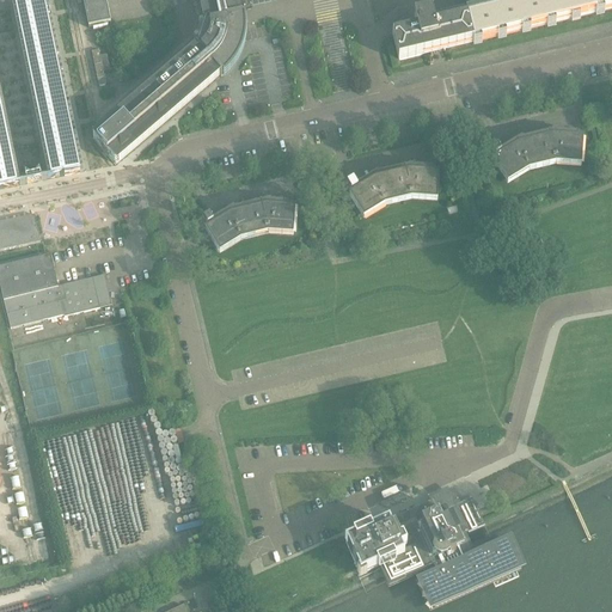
[(43,0),(13,0),(51,179),(80,173),(43,0)]
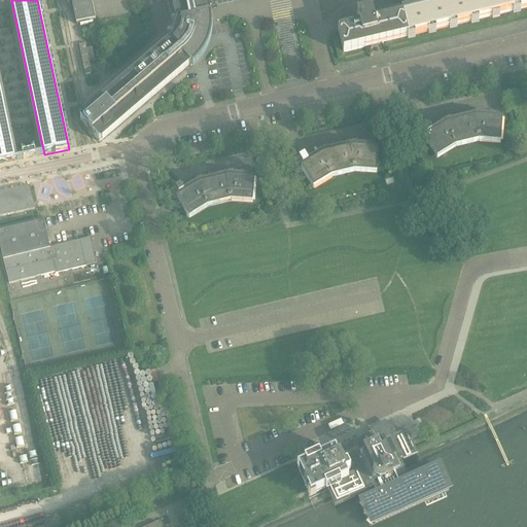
[(526,0),(465,0),(401,15),(407,37),(526,8),(526,0)]
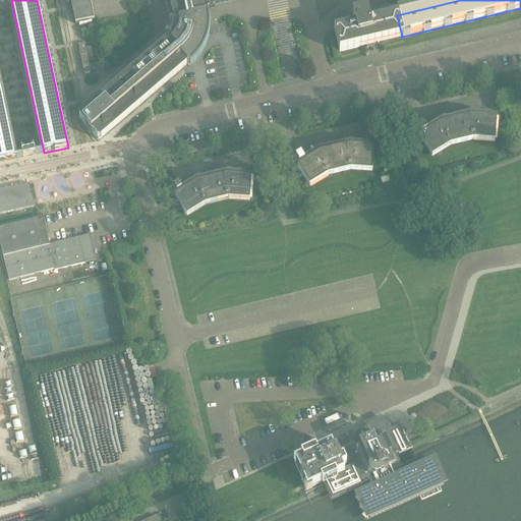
[(339,52),(367,46),(402,37),(397,15),(369,21),(367,12),(353,15),(355,25),(334,31),(339,52)]
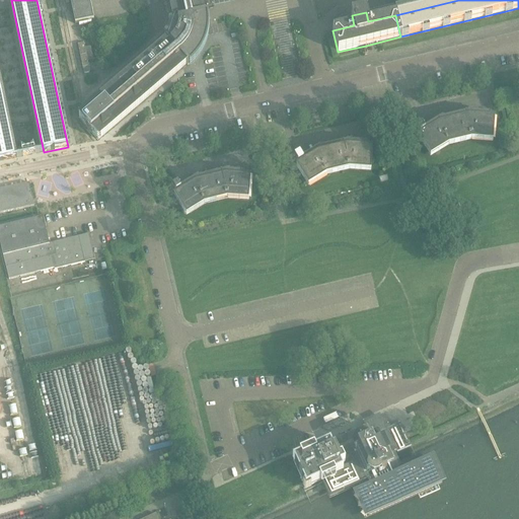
[(0,87),(0,161),(14,158),(0,87)]
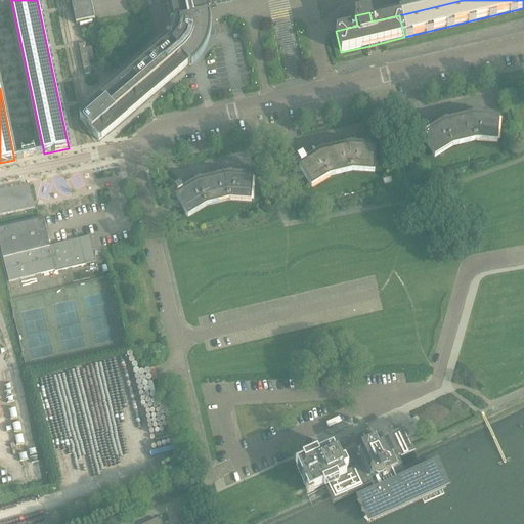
[(431,135),(426,126),(420,130),(435,157),(452,146),(476,140),(495,141),(496,122),(474,121),(444,128),(431,135)]
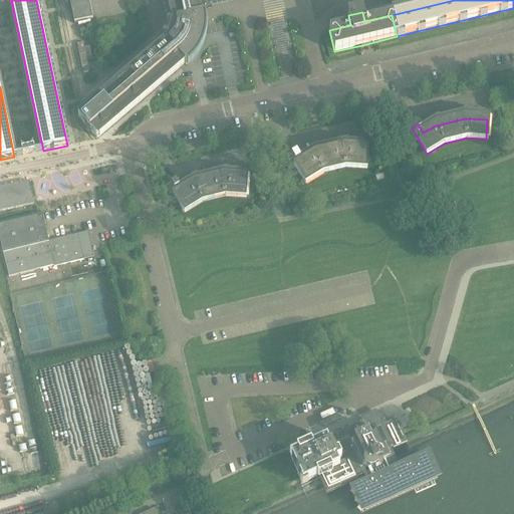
[(303,162),(297,153),(291,157),(306,182),(322,172),(345,166),(365,168),(366,149),(344,147),(316,154),(303,162)]
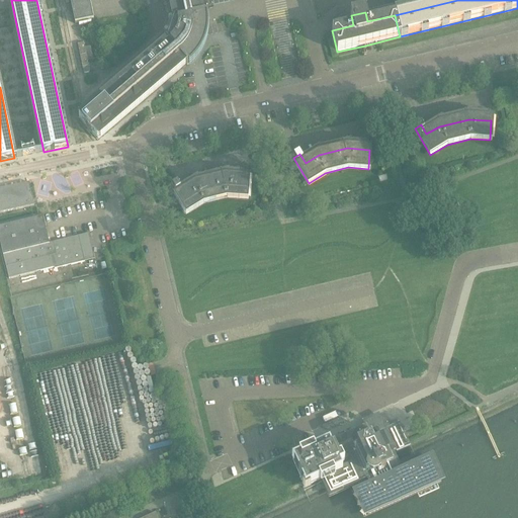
[(183,192),(177,183),(171,187),(186,213),(203,203),(228,197),(246,198),(248,179),(226,177),(196,184),(183,192)]
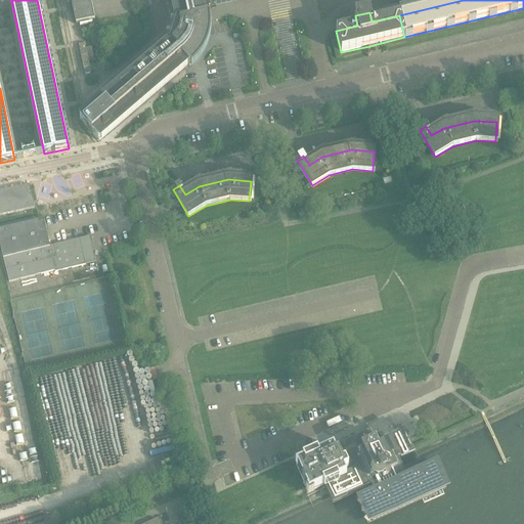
[(30,185),(10,189),(0,190),(0,215),(34,209),(30,185)]
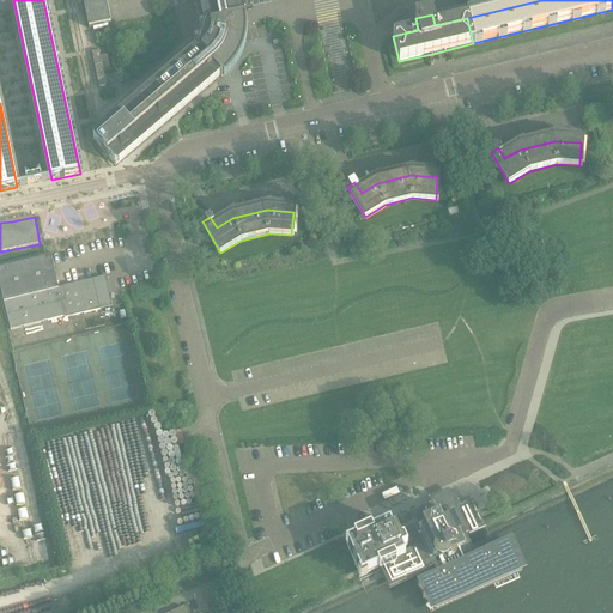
[(58,289),(49,256),(0,267),(0,287),(10,329),(64,317),(64,319),(99,310),(92,279),(58,289)]
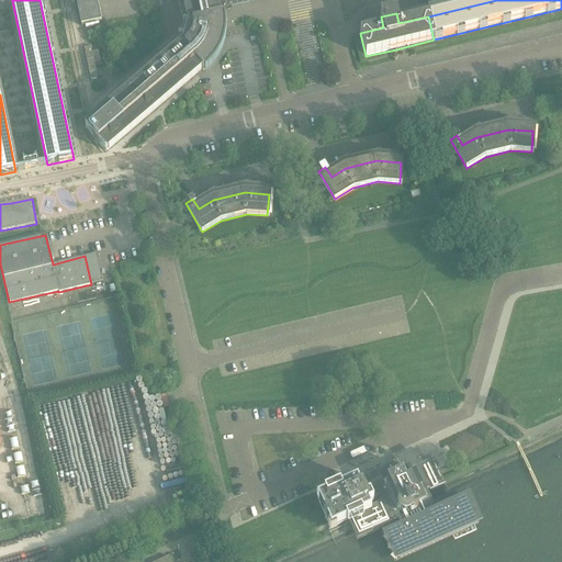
[(0,472),(27,468),(14,386),(0,389),(0,472)]
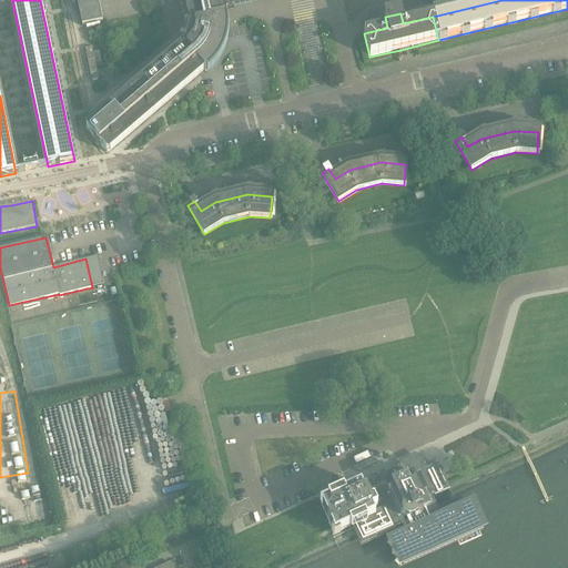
[(321,504),(335,535),(353,526),(362,544),(392,530),(396,540),(405,563),(477,529),(468,508),(443,520),(432,495),(434,494),(435,496),(449,489),(438,464),(430,467),(406,478),(401,466),(356,487),(357,488),(345,494),(344,490),(327,498),(330,500),(321,504)]
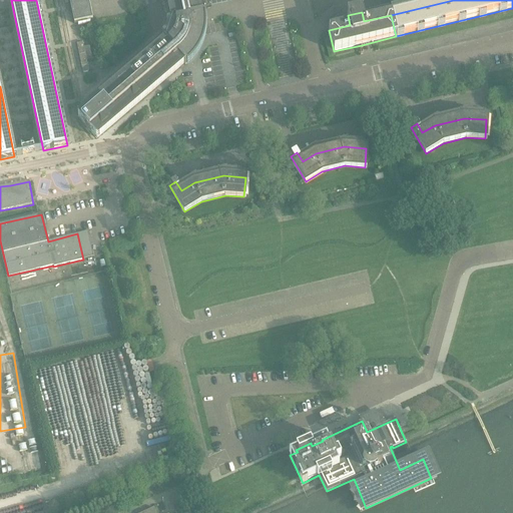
[(29,438),(0,443),(0,474),(35,468),(29,438)]
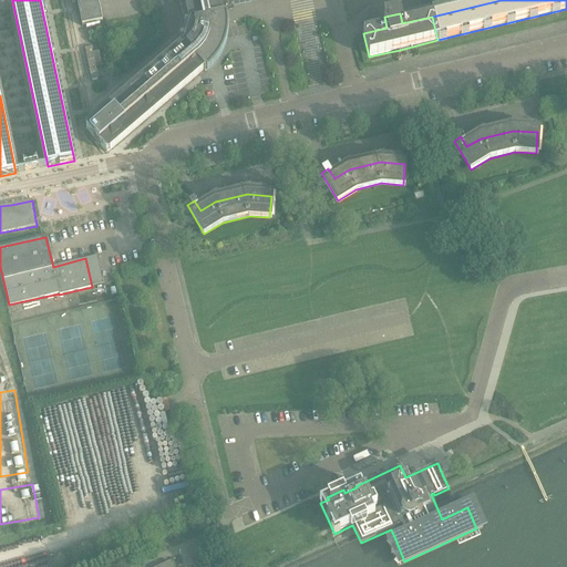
[(203,566),(198,557),(193,559),(196,566),(203,566)]
